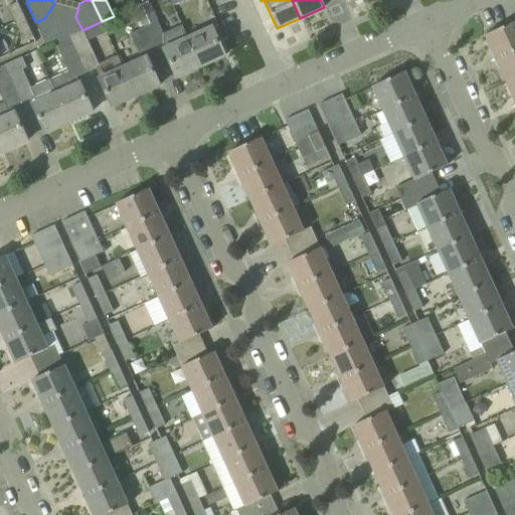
[(25,19),(17,3),(8,7),(15,23),(25,19)]
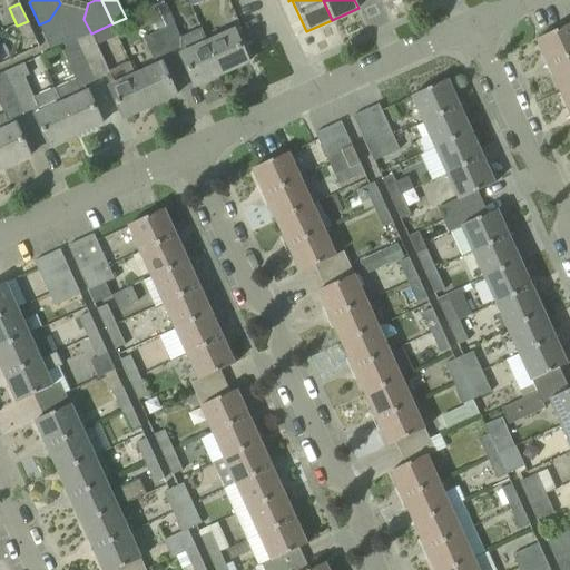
[(61,47),(72,7),(60,3),(49,20),(39,25),(51,51),(61,47)]
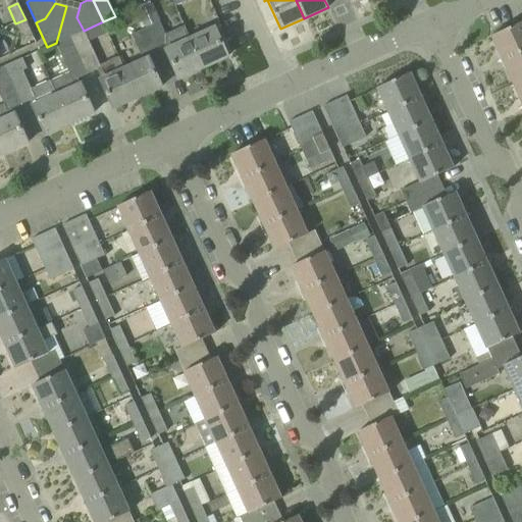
[(155,49),(165,44),(167,49),(165,50),(178,80),(203,68),(190,39),(185,27),(165,35),(152,4),(137,11),(145,29),(146,28),(155,49)]
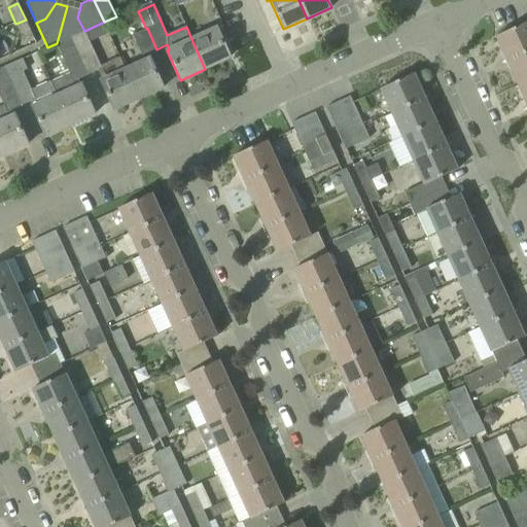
[(79,10),(67,6),(57,43),(71,37),(84,31),(77,18),(79,10)]
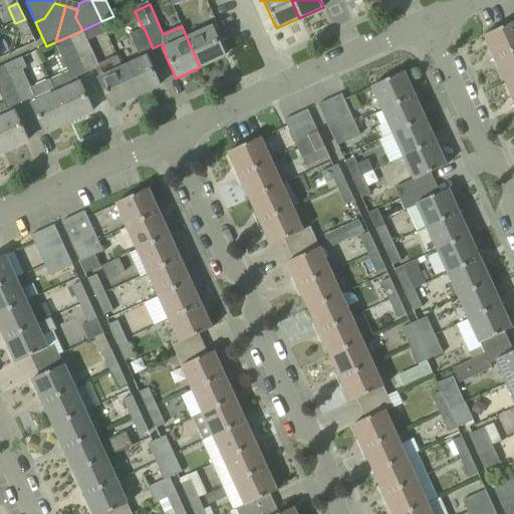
[(25,19),(15,23),(22,39),(32,34),(25,19)]
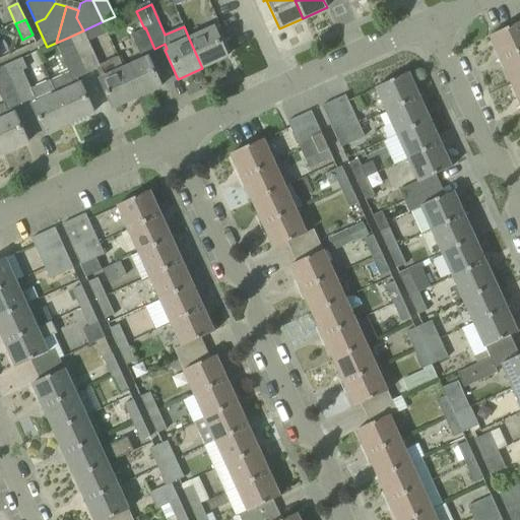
[(519,50),(519,21),(490,37),(500,60),(519,50)]
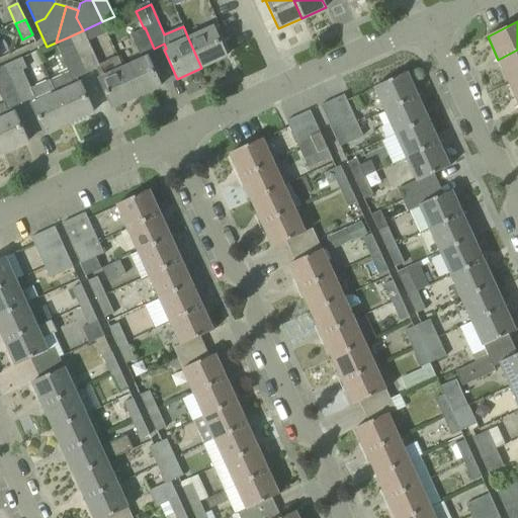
[(145,27),(144,28),(131,34),(140,55),(154,49),(145,27)]
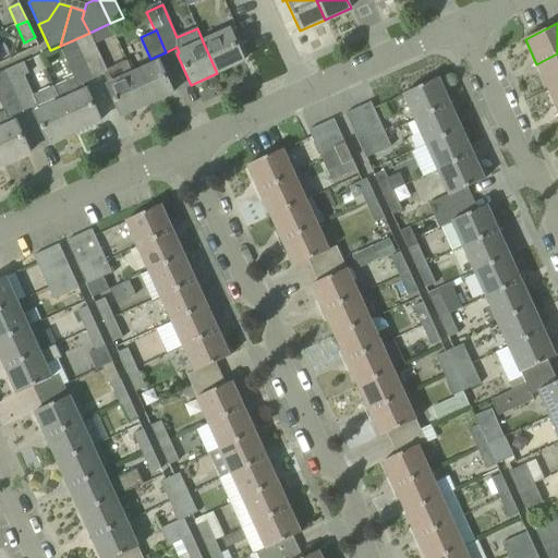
[(203,41),(217,73),(243,61),(229,31),(203,41)]
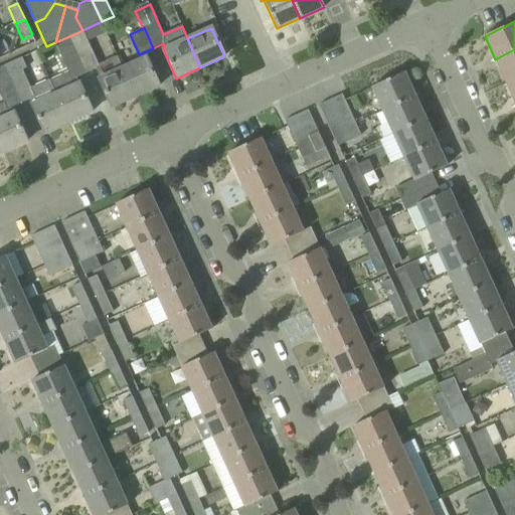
[(82,30),(69,36),(86,73),(96,68),(100,78),(99,79),(111,108),(135,97),(122,68),(117,56),(99,65),(91,47),(82,30)]
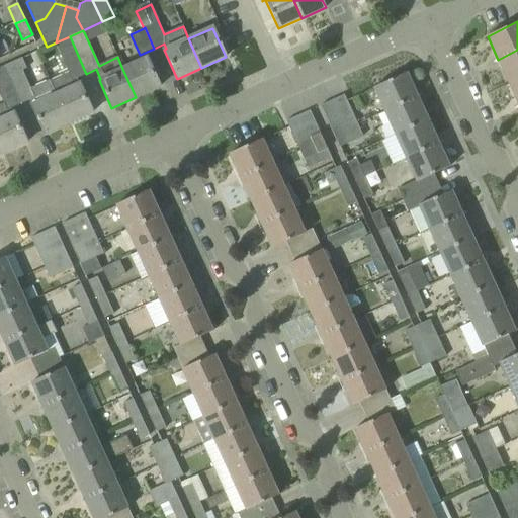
[(56,42),(63,60),(69,74),(51,82),(69,123),(93,112),(80,84),(79,85),(76,78),(86,74),(70,36),(56,42)]
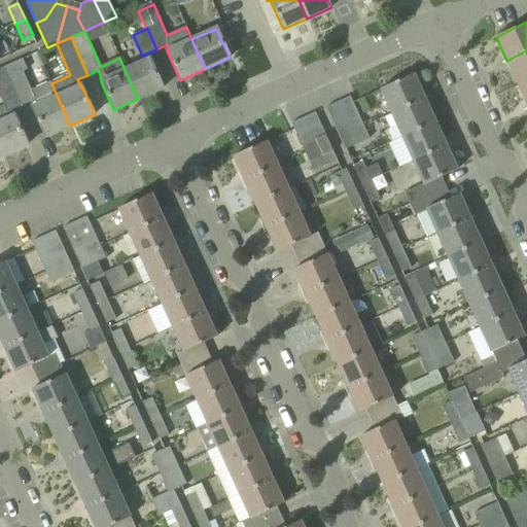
[(518,84),(526,79),(526,50),(506,61),(518,84)]
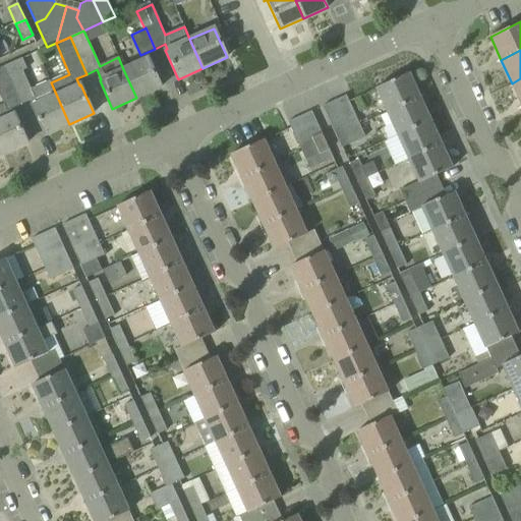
[(21,58),(4,66),(20,105),(31,100),(34,106),(33,107),(45,134),(69,124),(51,82),(50,82),(32,91),(22,71),(26,69),(21,58)]
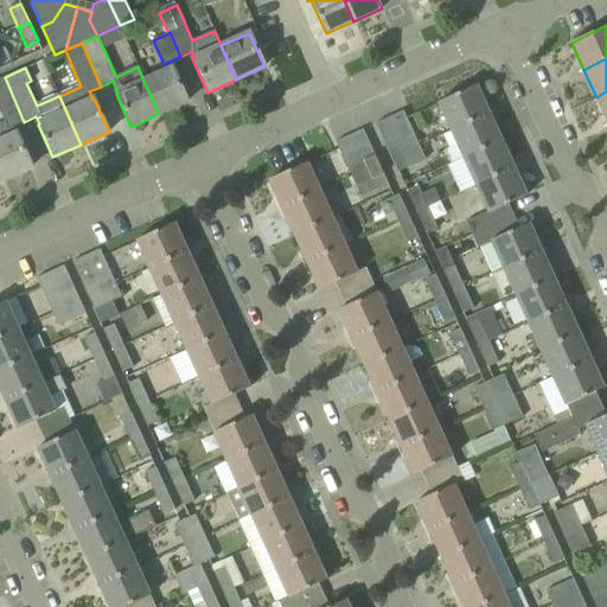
[(144,81),(159,114),(187,101),(172,68),(144,81)]
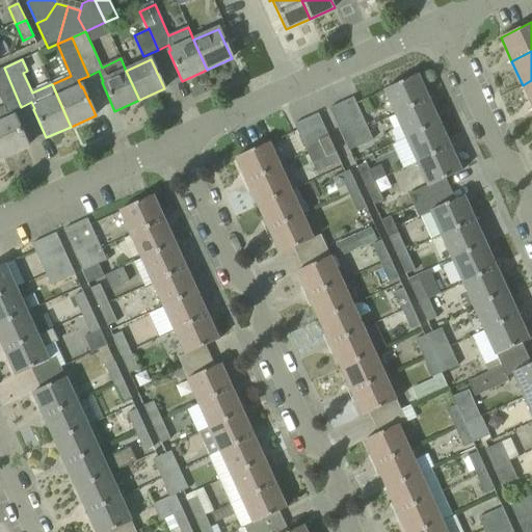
[(0,96),(4,106),(0,108),(0,150),(3,157),(28,145),(16,116),(15,117),(11,111),(21,107),(4,68),(0,70),(0,96)]
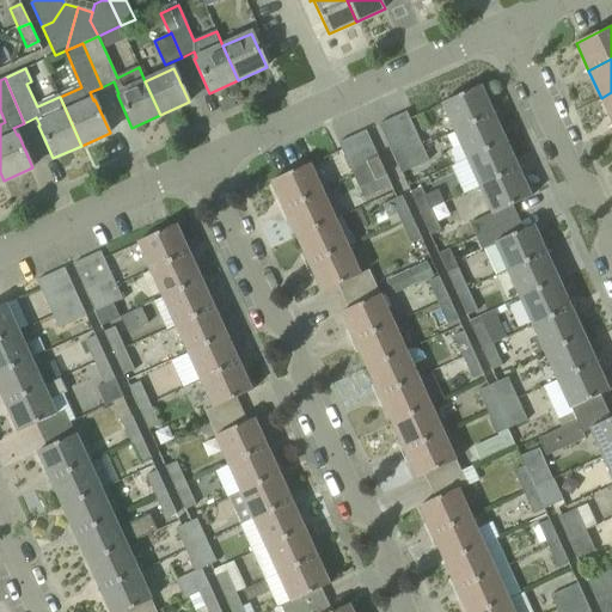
[(454,132),(494,114),(481,86),(441,104),(454,132)]
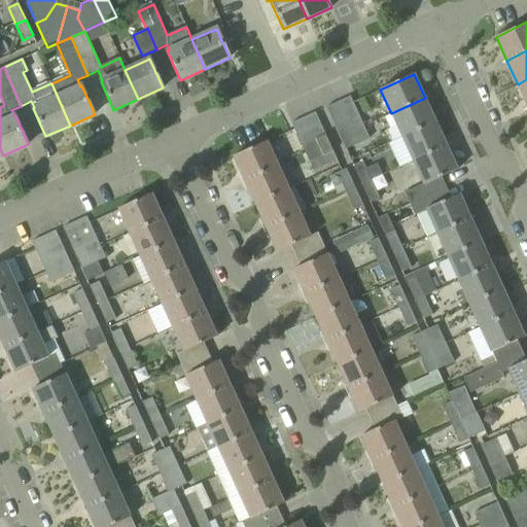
[(526,105),(526,79),(518,84),(526,105)]
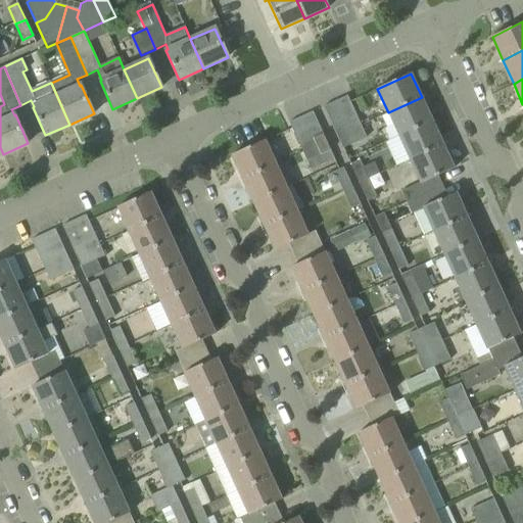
[(347,96),(335,101),(345,122),(357,116),(350,102),(347,96)]
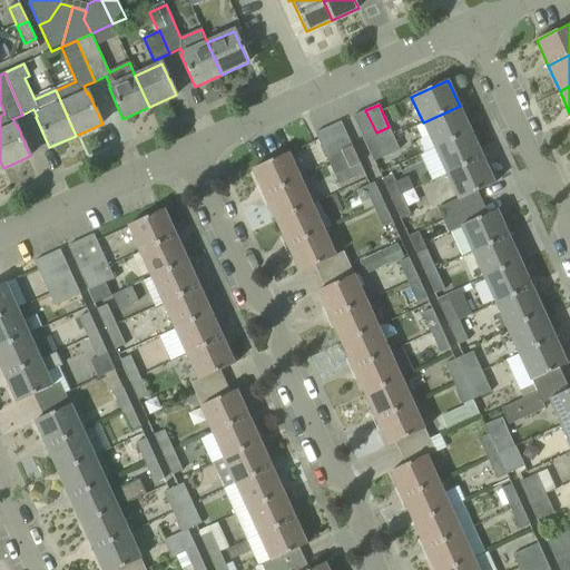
[(423,123),(429,135),(418,140),(424,154),(434,148),(435,148),(471,131),(460,106),(423,123)]
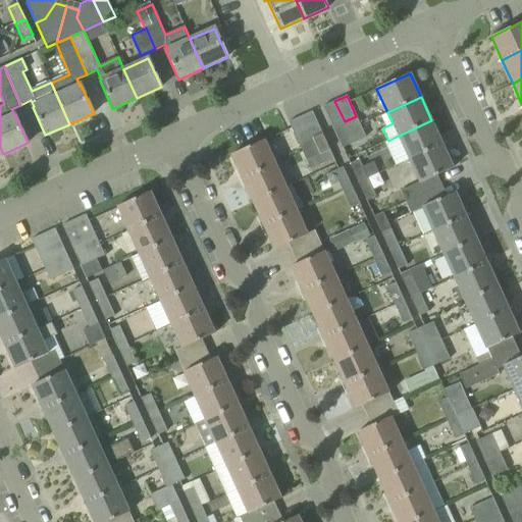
[(334,101),(323,106),(325,110),(332,127),(345,121),(334,101)]
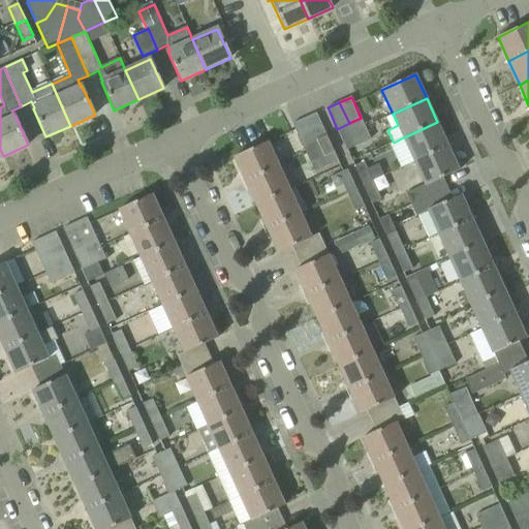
[(316,113),(305,119),(314,141),(317,139),(327,135),(324,132),(318,117),(316,113)]
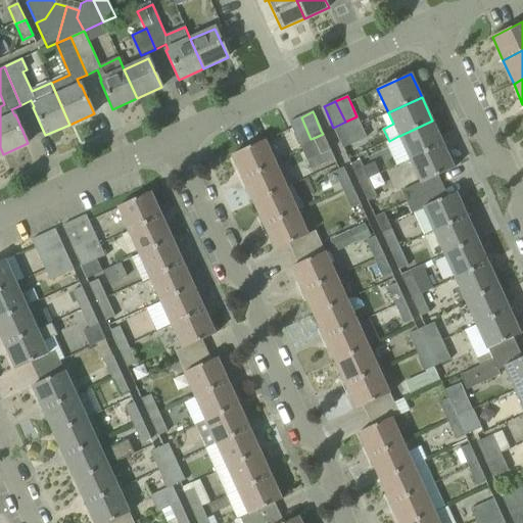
[(345,122),(333,128),(338,138),(362,128),(357,116),(345,122)]
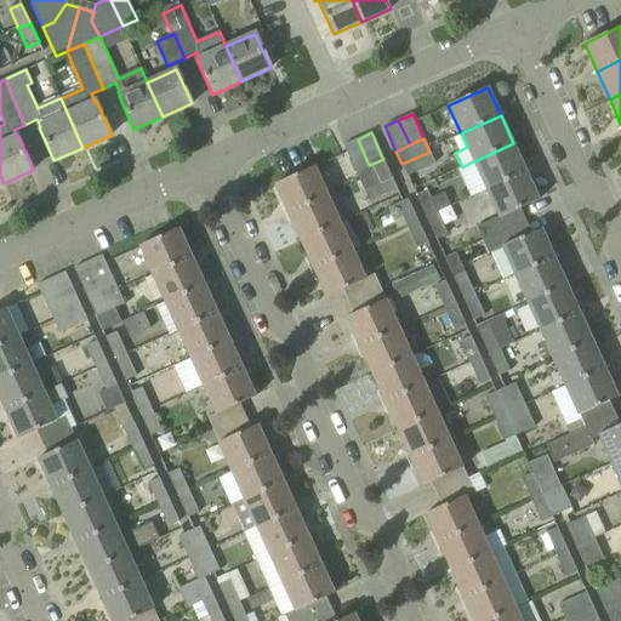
[(358,140),(343,146),(347,153),(353,167),(355,171),(369,165),(358,140)]
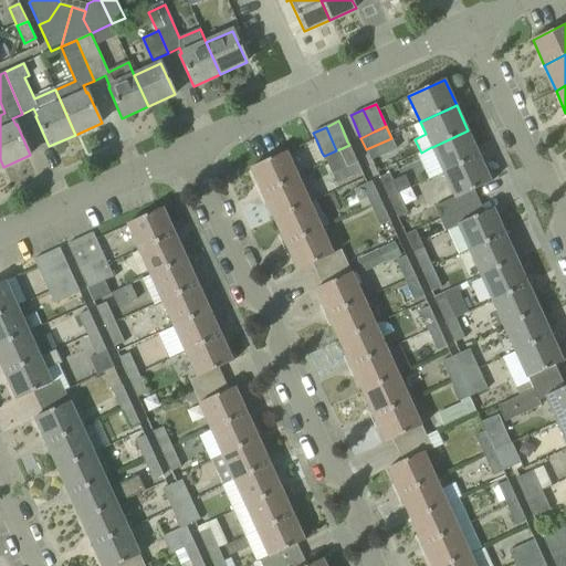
[(468,130),(432,147),(443,173),(480,157),(468,130)]
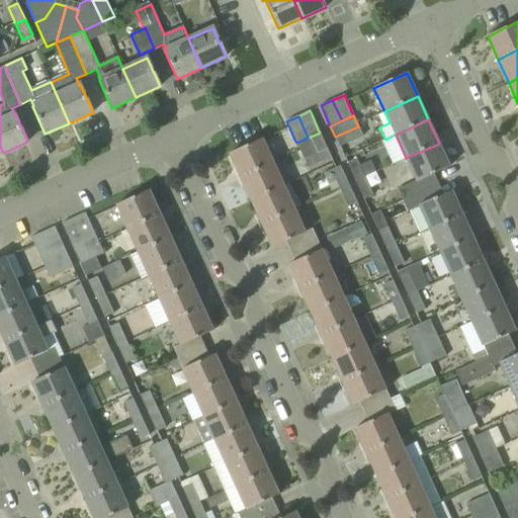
[(358,126),(335,137),(340,148),(363,137),(358,126)]
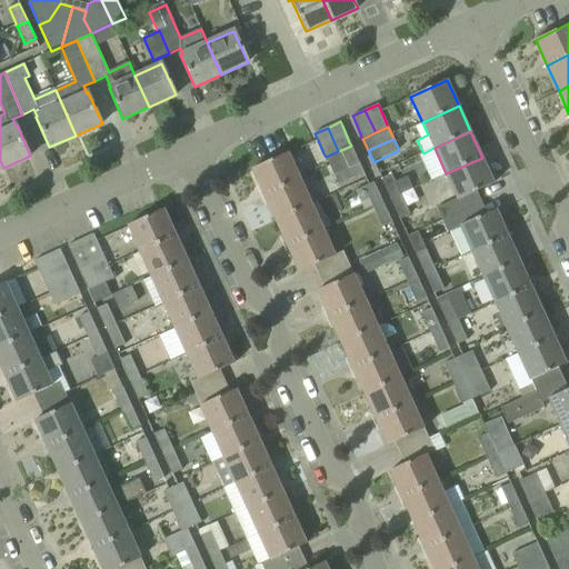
[(351,146),(341,150),(345,158),(348,167),(349,169),(359,163),(355,153),(351,146)]
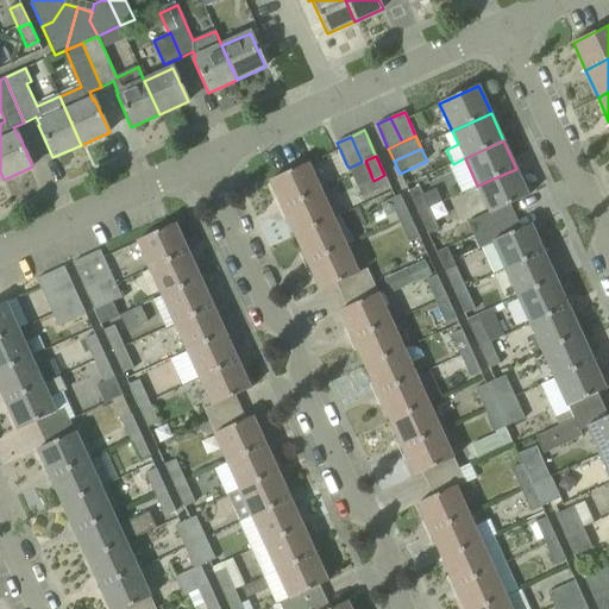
[(362,162),(349,168),(352,176),(369,169),(365,161),(362,162)]
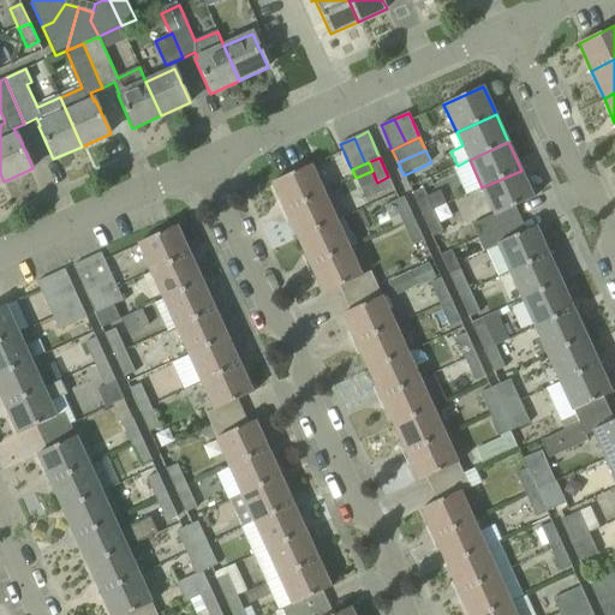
[(323,193),(311,166),(273,183),(285,210),(323,193)]
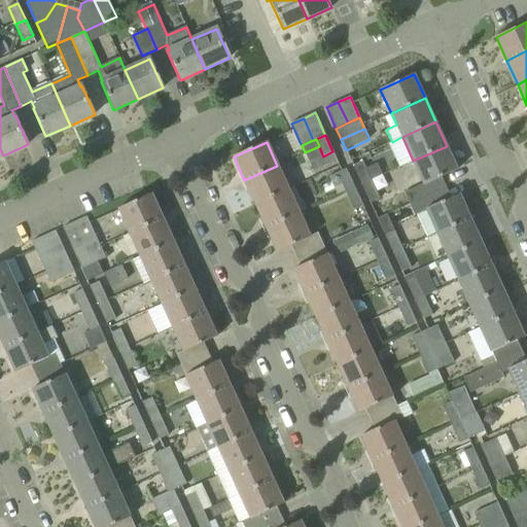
[(319,146),(305,152),(309,161),(322,154),(319,146)]
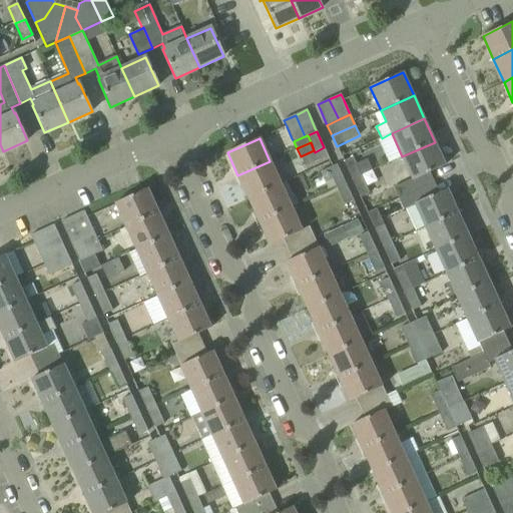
[(395,188),(399,198),(441,179),(436,169),(445,165),(435,142),(402,156),(413,180),(395,188)]
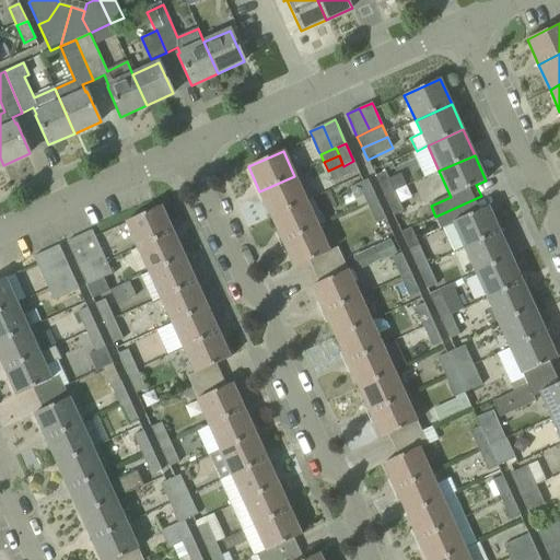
[(342,164),(328,171),(333,182),(358,171),(353,161),(343,166),(342,164)]
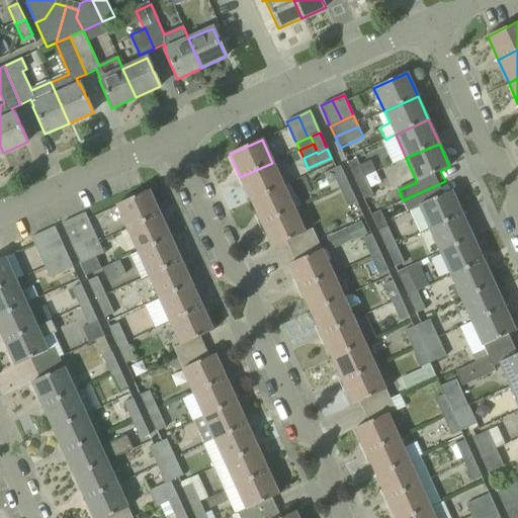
[(356,181),(364,177),(356,159),(347,163),(356,181)]
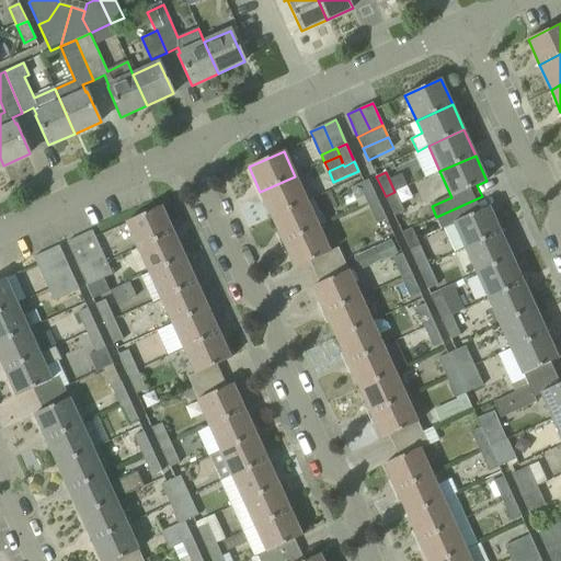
[(295,176),(260,192),(272,217),(307,202),(295,176)]
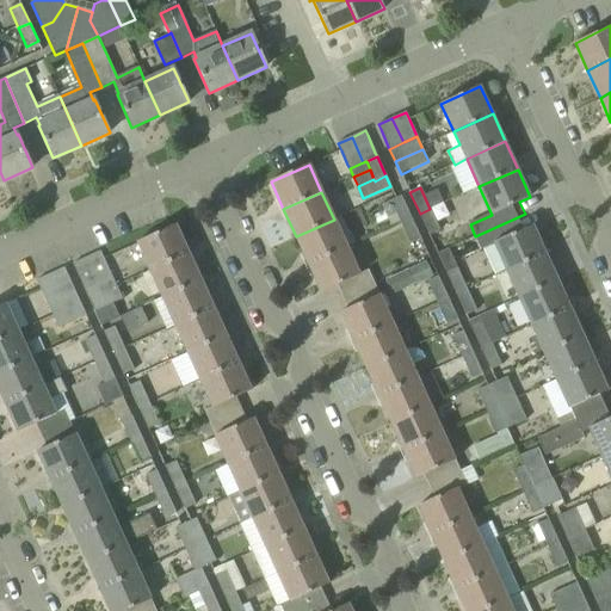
[(401,222),(411,218),(401,196),(396,198),(392,201),(397,215),(400,221),(401,222)]
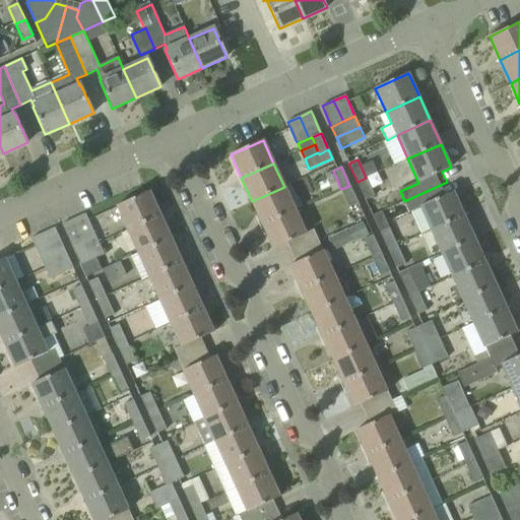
[(366,178),(358,182),(365,199),(374,195),(366,178)]
